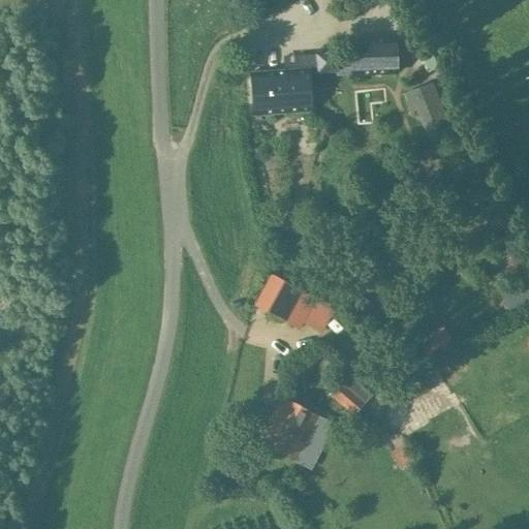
[(350,40),(352,74),(397,72),(396,38),(350,40)]
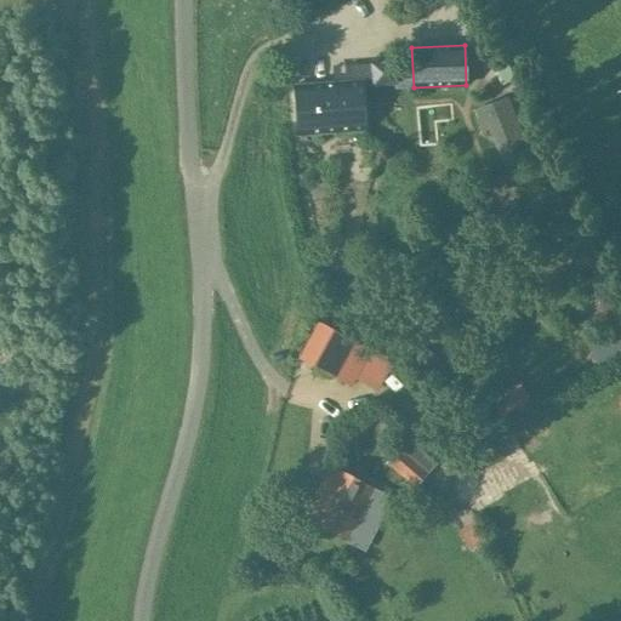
[(393,62),(371,64),(371,67),(372,85),(379,85),(394,84),(393,62)]
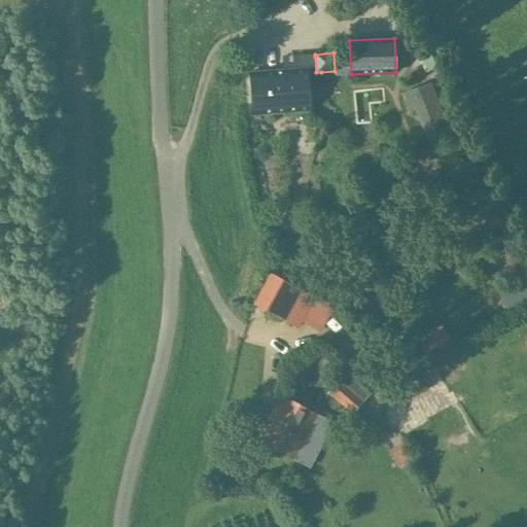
[(311,110),(308,69),(250,73),(253,114),(311,110)]
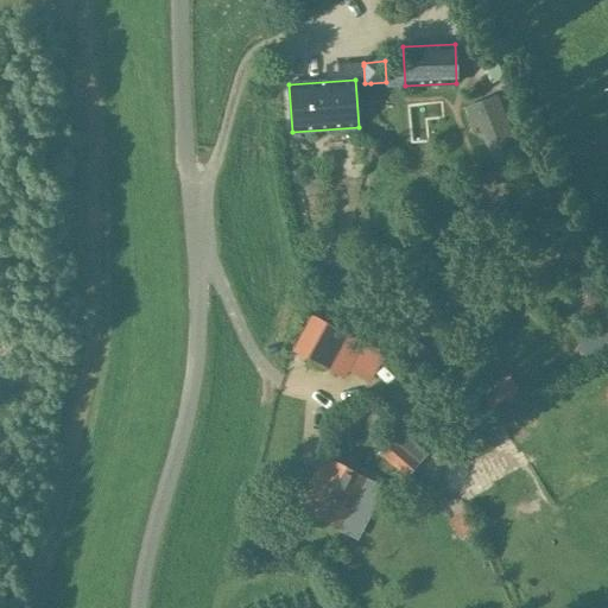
[(523,154),(499,96),(467,111),(475,131),(480,128),(496,165),(523,154)]
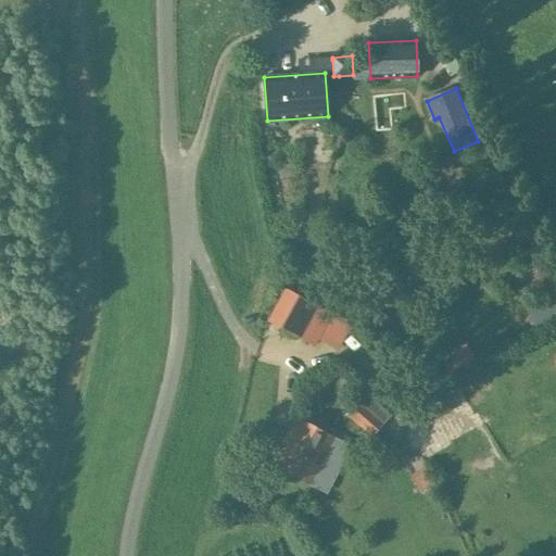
[(350,323),(285,288),(267,321),(315,348),(319,339),(337,348),(350,323)]
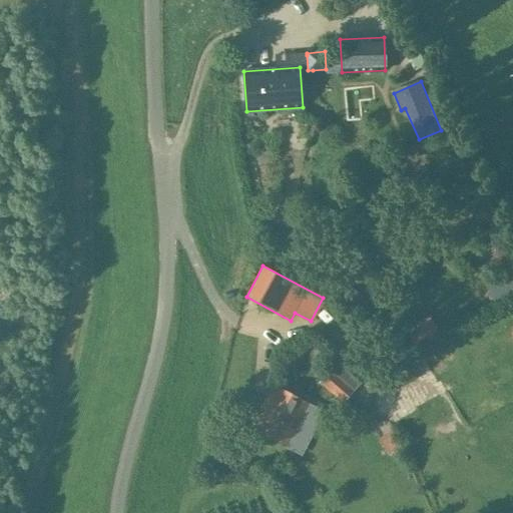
[(350,290),(345,300),(359,307),(364,297),(350,290)]
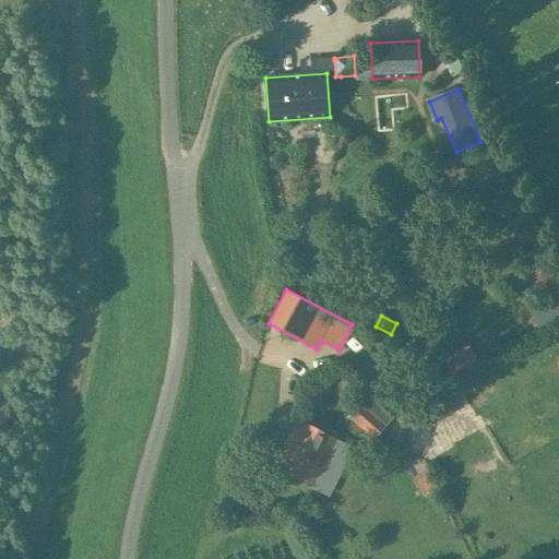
[(393,418),(367,394),(347,417),(373,440),(393,418)]
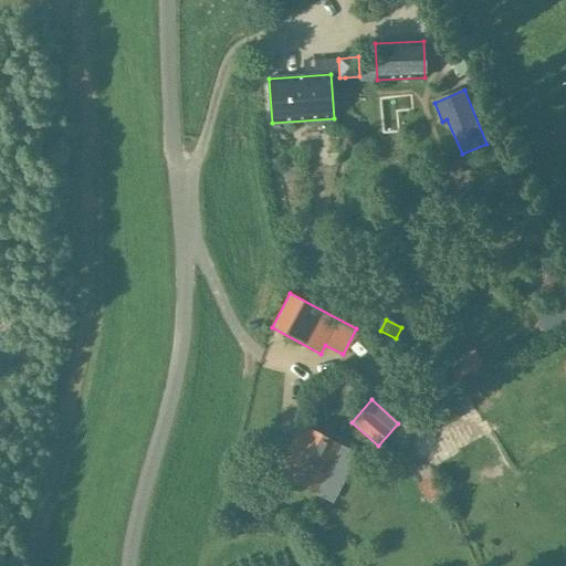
[(342,446),(302,423),(275,472),(315,493),(342,446)]
